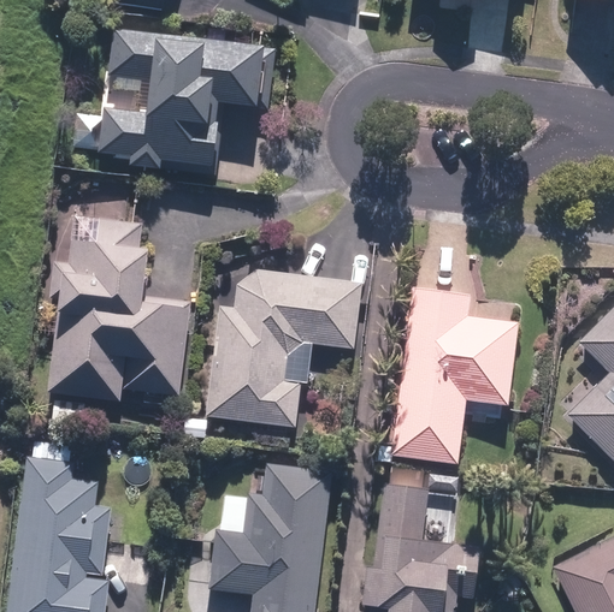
[(98,149),(98,153),(129,158),(128,166),(158,171),(159,161),(210,168),(216,174),(222,132),(214,126),(216,125),(212,125),(216,105),(253,111),(254,107),(267,110),(276,49),(258,46),(257,48),(113,29),(107,75),(148,81),(143,113),(104,107),(102,116),(78,112),(72,147),(98,149)]
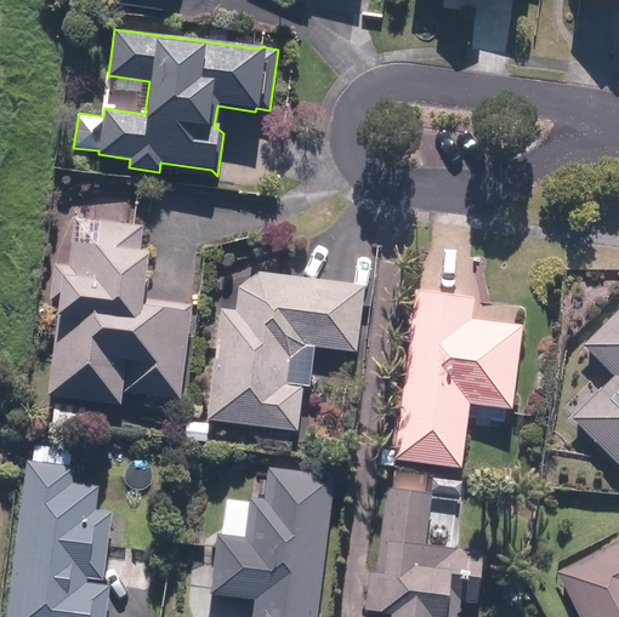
[(57,318),(46,395),(120,405),(121,392),(179,399),(192,304),(146,298),(149,278),(142,276),(146,253),(138,252),(142,226),(98,220),(95,246),(72,243),(69,264),(54,263),(49,300),(56,301),(55,318),(57,318)]
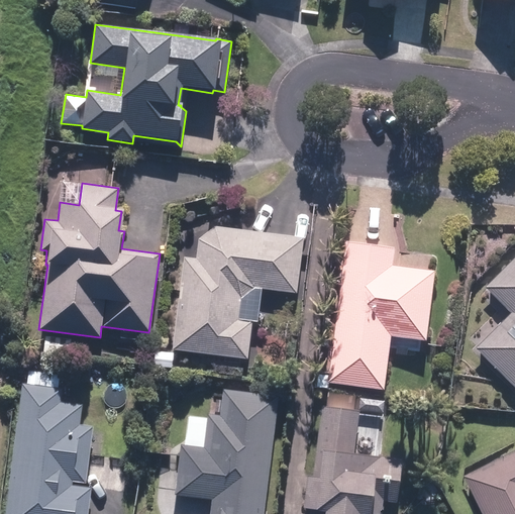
[(296,293),(303,237),(215,225),(198,237),(196,258),(184,255),(172,348),(247,358),(251,321),(258,322),(262,288),(296,293)]
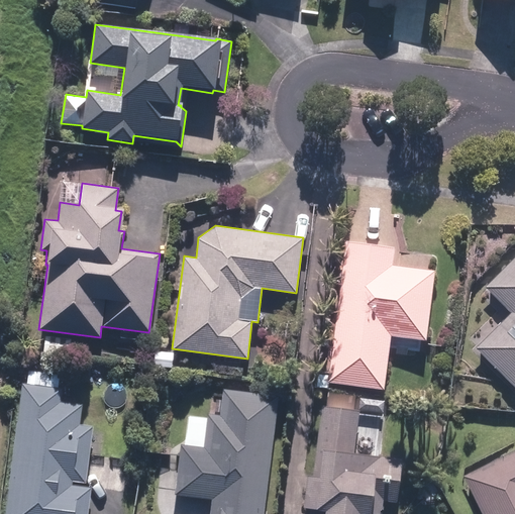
[(373,243),(345,240),(327,382),(383,389),(390,335),(424,340),(433,270),(391,264),(394,246),(373,243)]
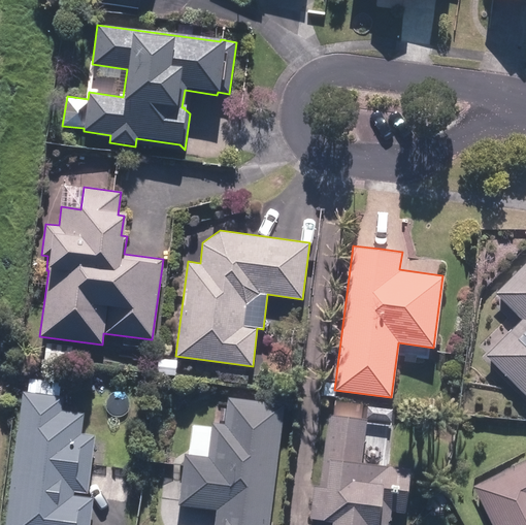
[(525,261),(495,293),(521,319),(485,355),(525,395),(525,261)]
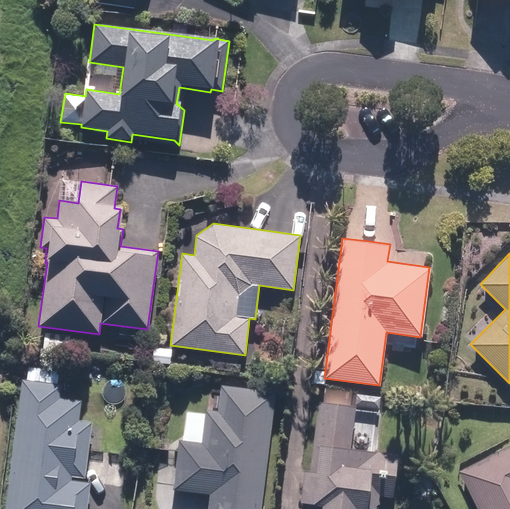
[(22,379),(5,508),(86,508),(87,504),(90,482),(71,480),(72,476),(85,478),(92,421),(78,420),(81,400),(60,397),(61,384),(22,379)]
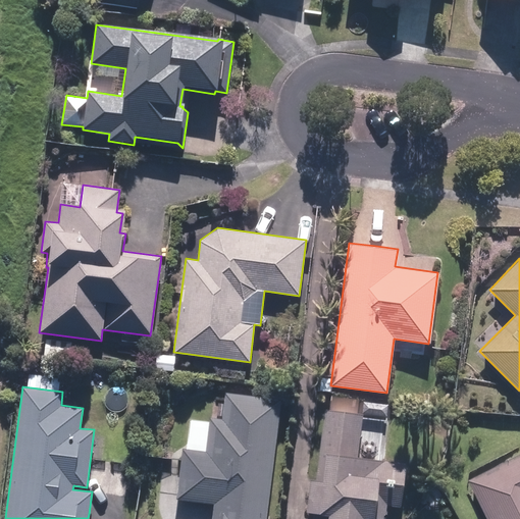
[(211,518),(265,518),(281,399),(225,392),(222,418),(210,417),(206,451),(183,448),(176,499),(214,504),(211,518)]
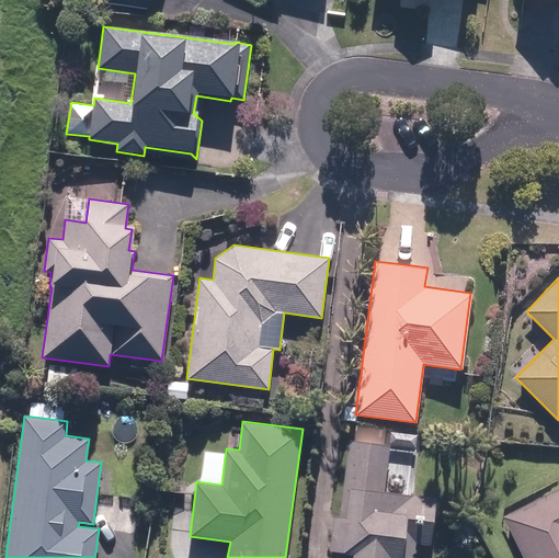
[(389,445),(349,441),(340,517),(331,517),(327,553),(335,554),(334,557),(410,557),(411,554),(415,554),(417,544),(429,545),(434,499),(383,493),(389,445)]
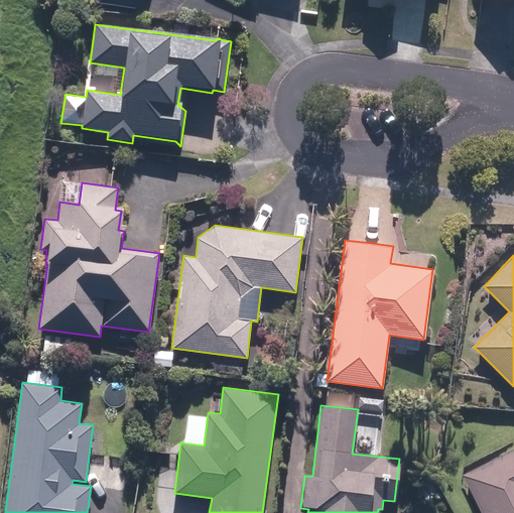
[(513,447),(462,474),(482,512),(513,512),(513,447)]
